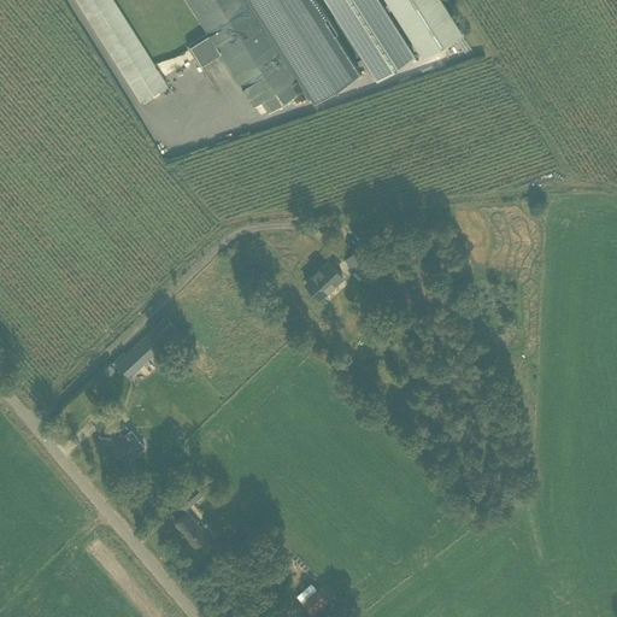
[(111,0),(75,0),(141,104),(166,87),(111,0)]
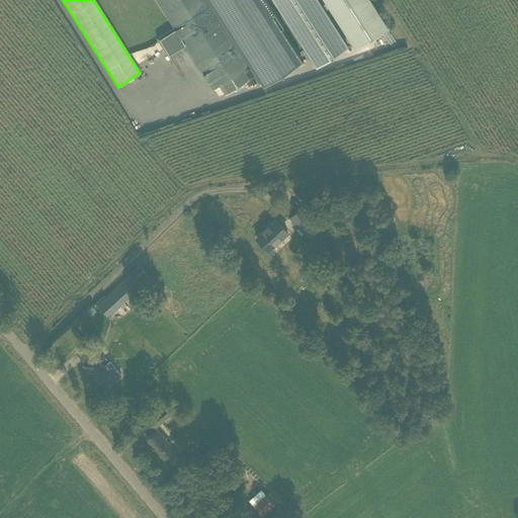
[(251,66),(208,0),(156,0),(174,27),(157,38),(167,56),(184,45),(213,89),(220,85),(225,94),(251,77),(246,69),(251,66)]
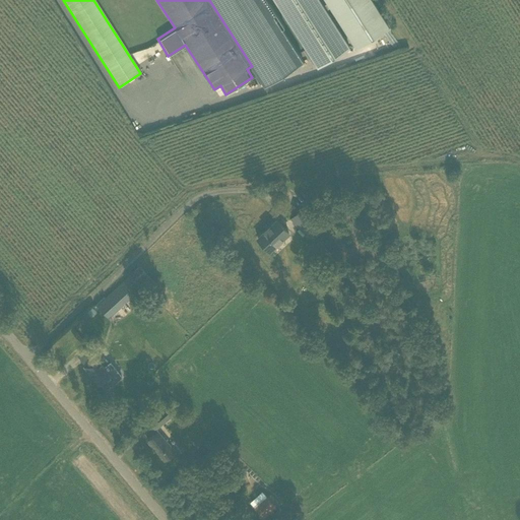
[(209,0),(252,66),(247,69),(252,77),(257,74),(264,85),(303,61),(282,27),(284,26),(267,0),(209,0)]
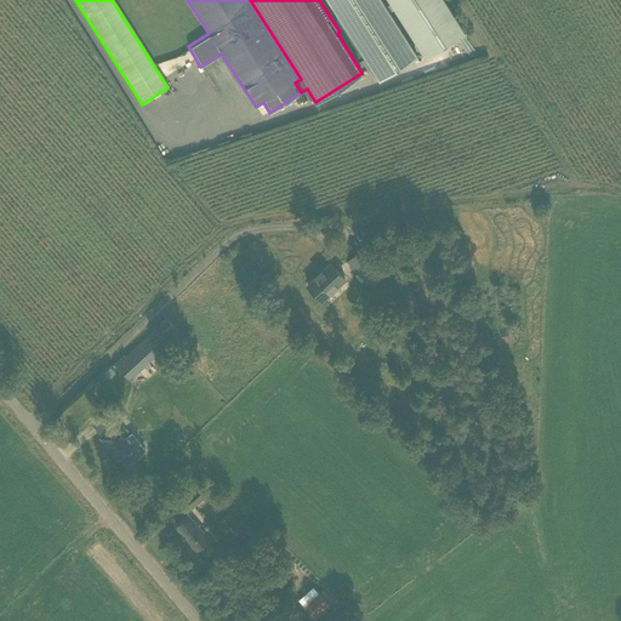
[(382,0),(389,0),(426,56),(465,30),(445,0),(329,0),(380,79),(417,55),(382,0)]
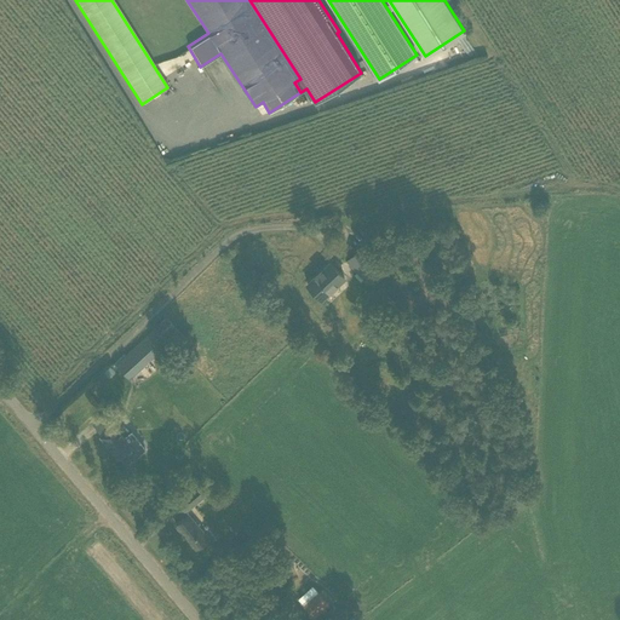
[(348,260),(367,280),(386,260),(368,242),(363,247),(362,246),(348,260)]
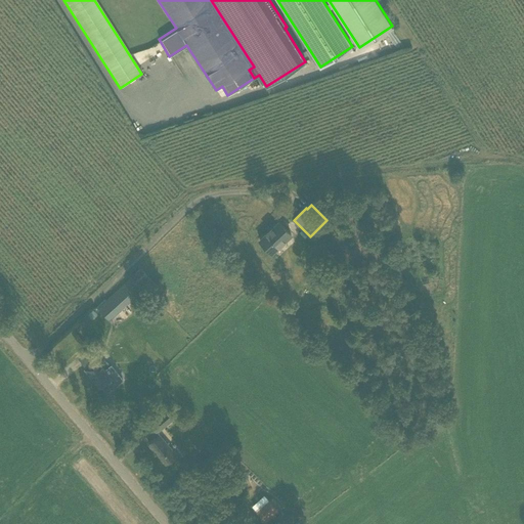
[(279,222),(260,241),(272,254),(292,235),(279,222)]
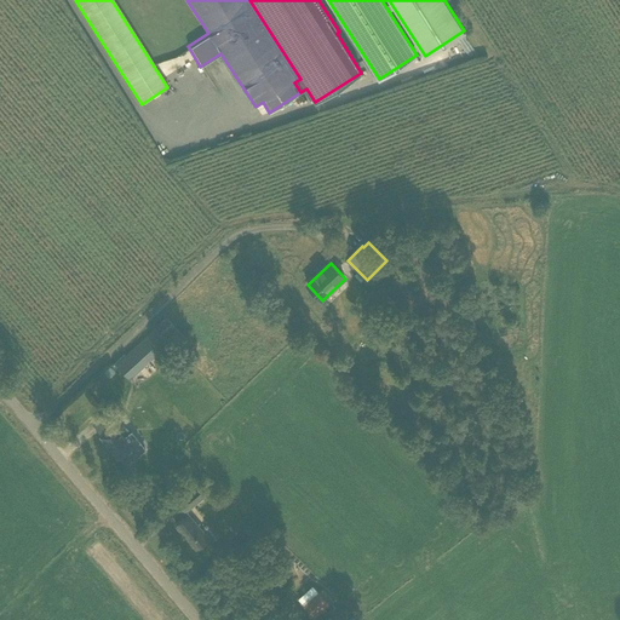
[(126,355),(118,362),(122,369),(131,361),(133,365),(139,371),(168,342),(177,351),(188,342),(174,327),(166,319),(126,355)]
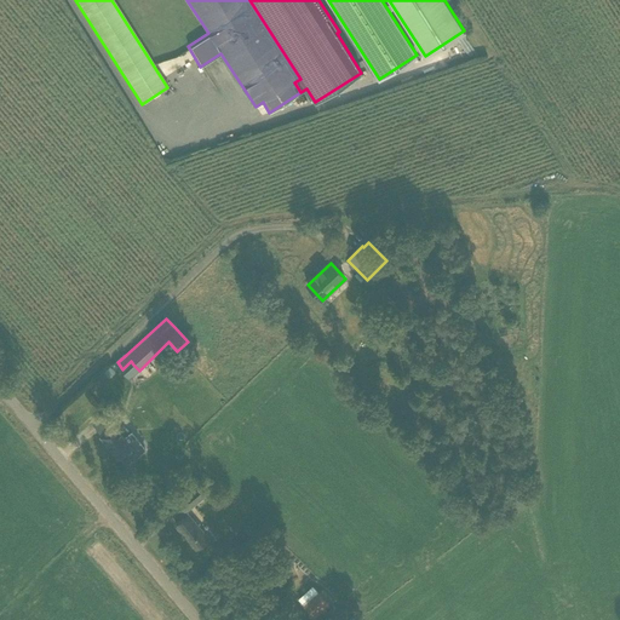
[(107,413),(93,424),(101,434),(99,435),(118,458),(120,457),(127,465),(145,449),(132,432),(124,438),(120,434),(113,424),(114,423),(107,413)]
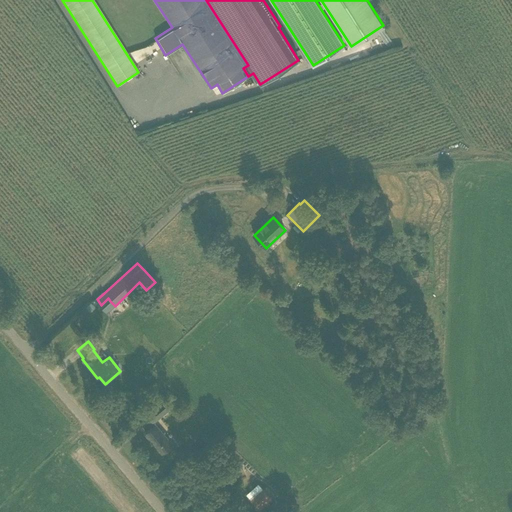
[(162,402),(147,415),(153,423),(169,410),(162,402)]
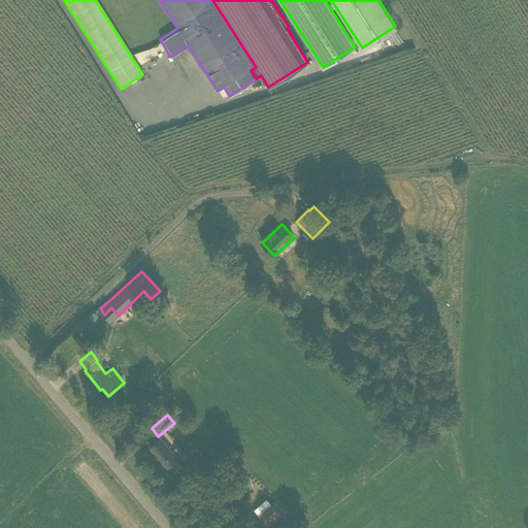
[(177,465),(184,459),(177,452),(174,455),(161,438),(150,448),(167,468),(174,462),(177,465)]
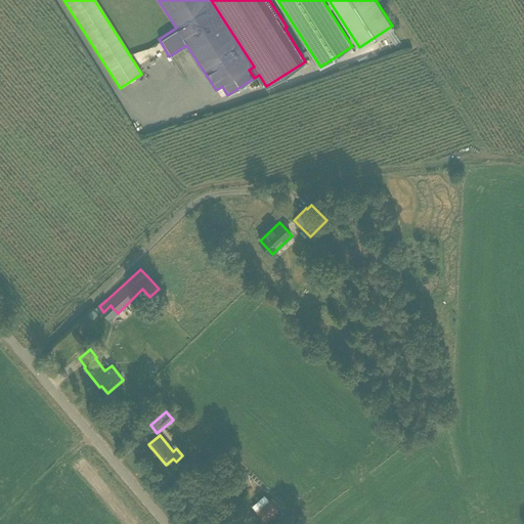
[(230,492),(245,480),(238,473),(224,485),(230,492)]
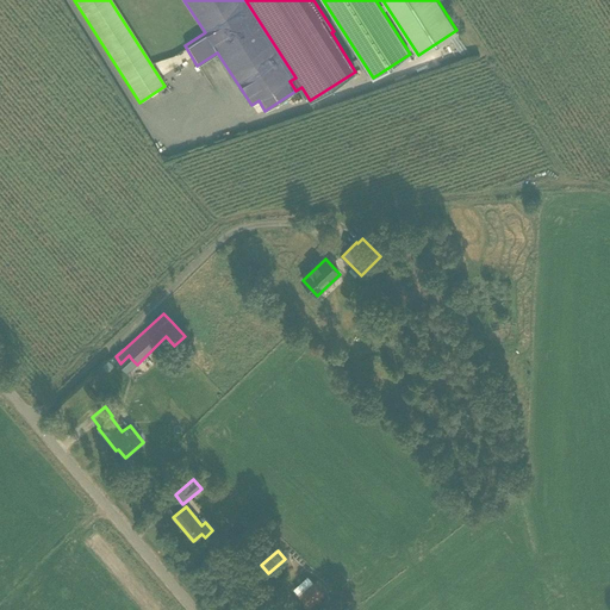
[(293,590),(310,607),(323,593),(307,577),(293,590)]
